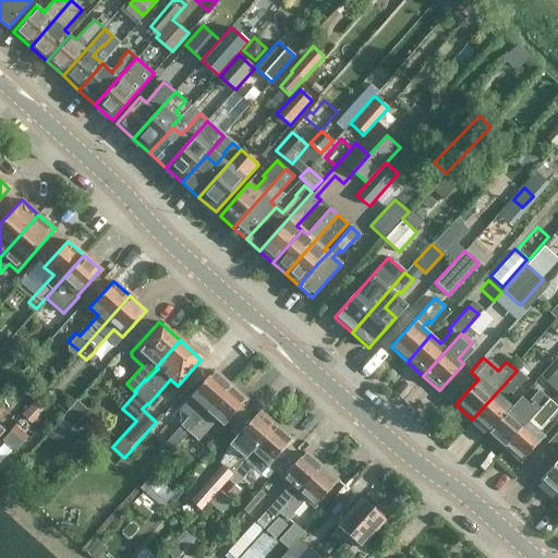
[(199,404),(181,426),(164,445),(171,451),(230,385),(214,371),(191,397),(199,404)]
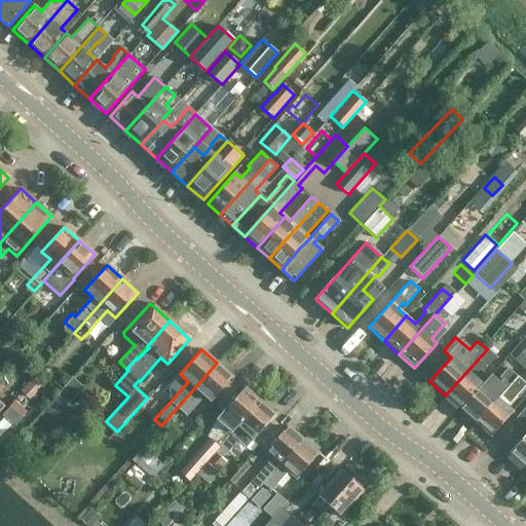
[(487,349),(445,396),(460,409),(483,384),(474,377),(481,369),(483,371),(495,357),(487,349)]
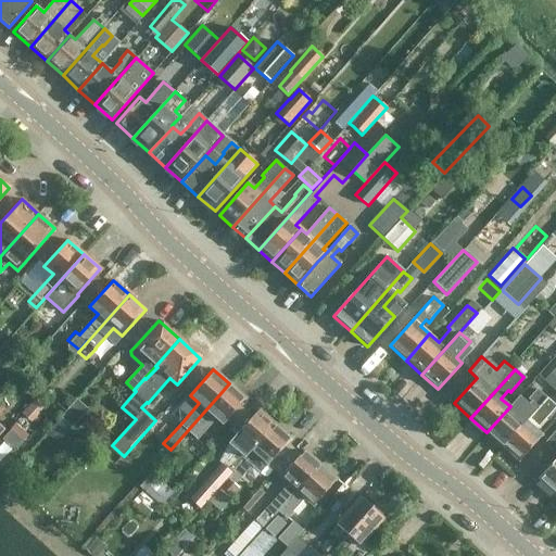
[(245,399),(229,383),(171,450),(172,451),(168,454),(178,463),(197,443),(193,440),(214,417),(223,425),(245,399)]
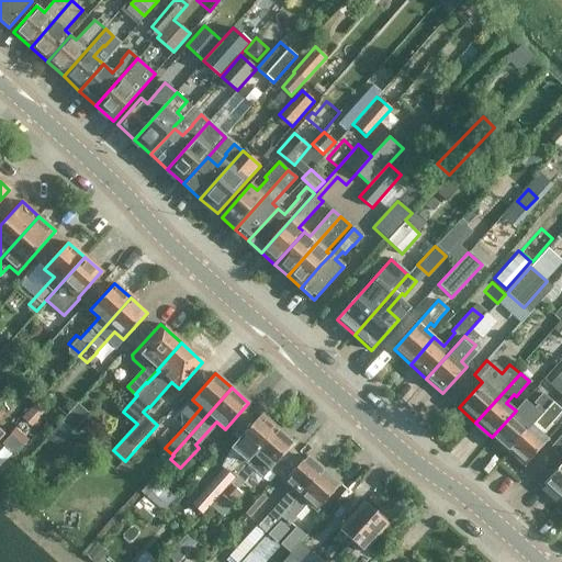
[(538,417),(507,451),(525,467),(548,439),(541,434),(561,411),(542,393),(534,403),(543,412),(538,417)]
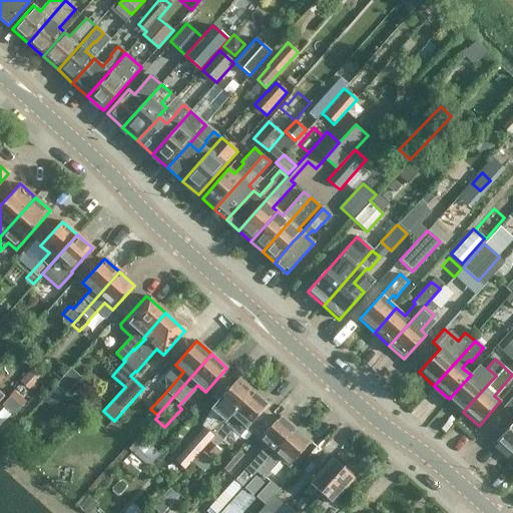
[(31,368),(20,382),(31,390),(42,376),(31,368)]
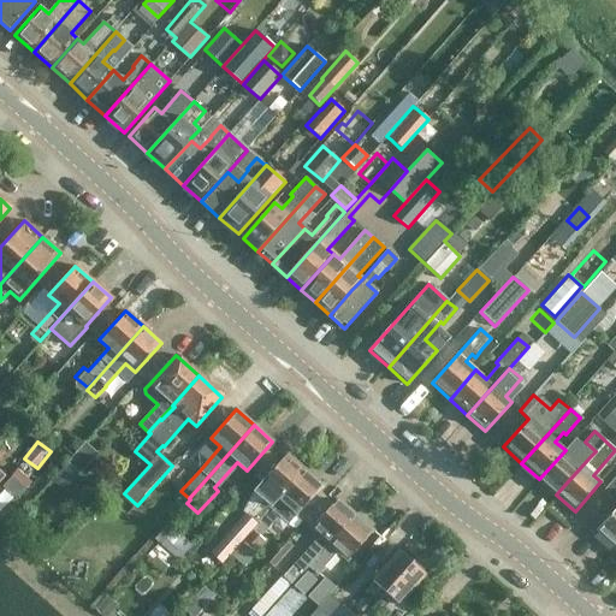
[(66,486),(98,452),(86,442),(54,475),(66,486)]
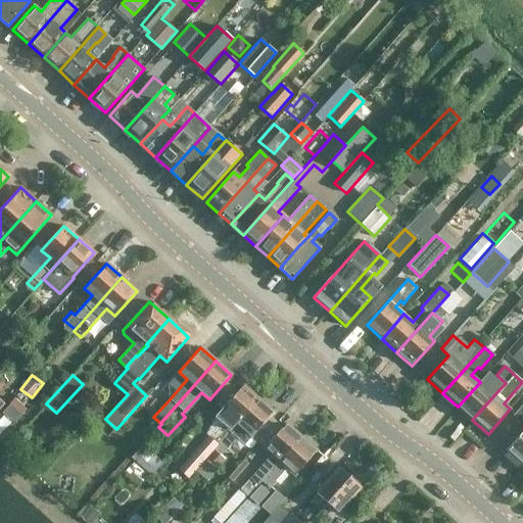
[(480,382),(458,407),(472,420),(501,388),(494,382),(488,389),(480,382)]
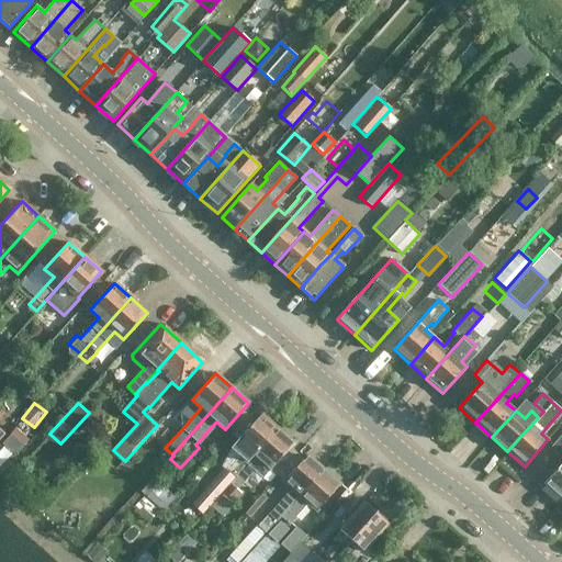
[(235,476),(278,429),(261,414),(237,440),(247,449),(240,454),(235,449),(229,456),(235,461),(227,470),(226,468),(221,475),(228,483),(235,476)]
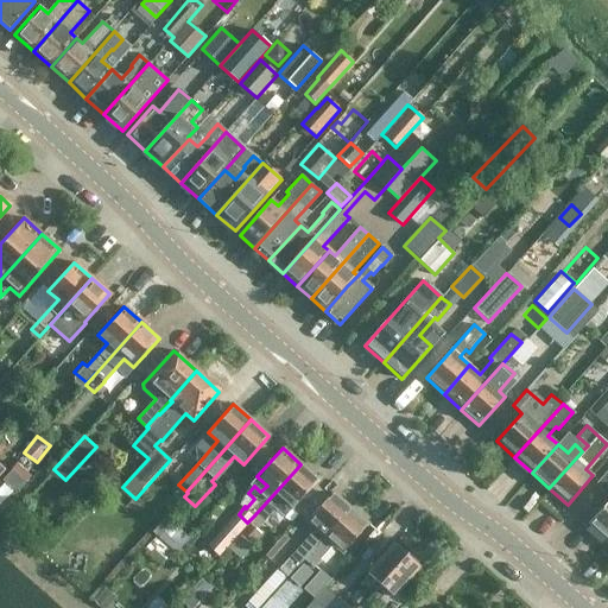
[(17,461),(4,477),(18,488),(31,472),(17,461)]
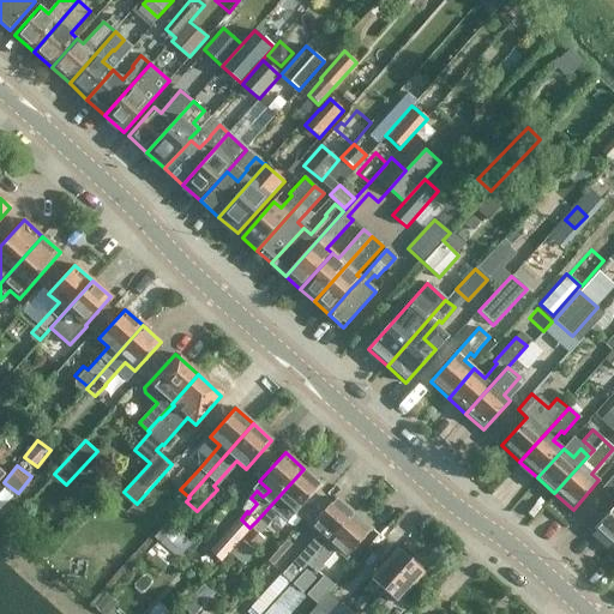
[(321,485),(304,469),(257,521),(265,528),(287,505),(295,515),(302,521),(321,499),(314,493),(321,485)]
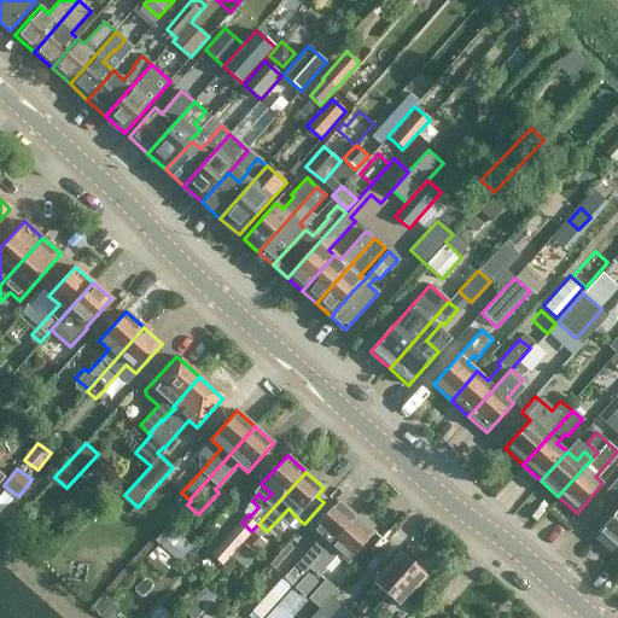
[(616,502),(617,500),(617,477),(605,493),(616,502)]
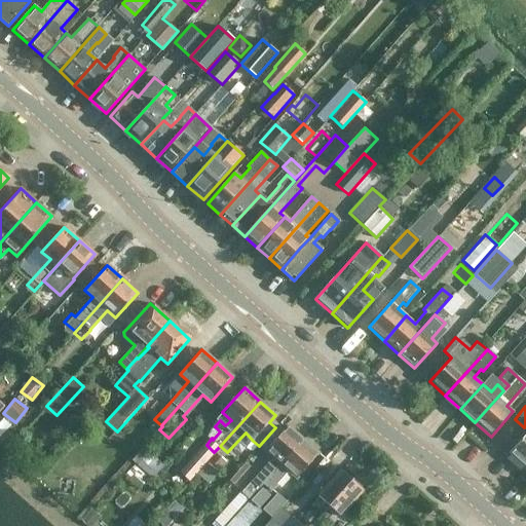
[(288,425),(282,434),(275,427),(259,446),(265,451),(274,458),(256,479),(263,485),(303,440),(288,425)]
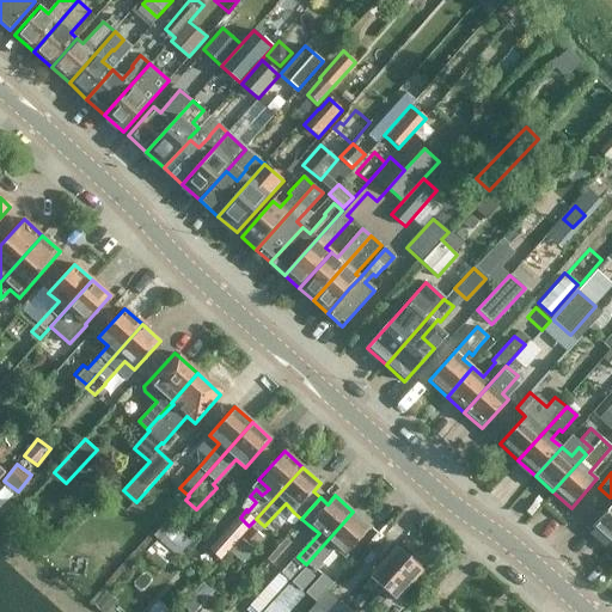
[(611,503),(592,527),(611,543),(611,540),(611,503)]
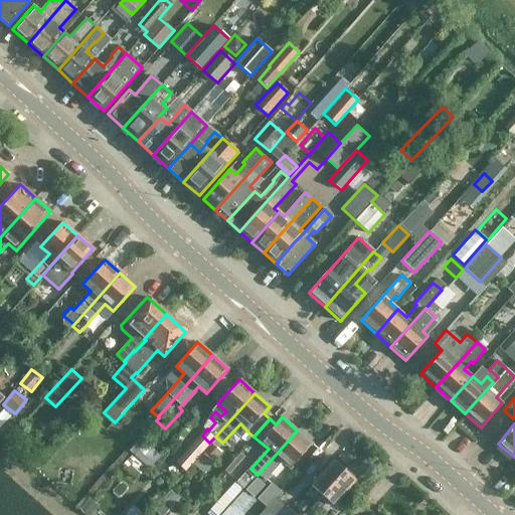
[(297,431),(258,475),(240,494),(221,514),(237,514),(252,498),(265,486),(262,484),(282,461),(290,468),(312,444),(297,431)]
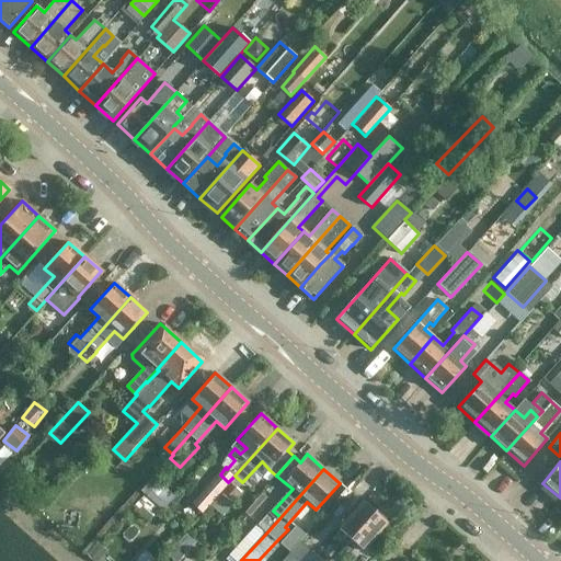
[(155,476),(141,488),(160,506),(173,493),(155,476)]
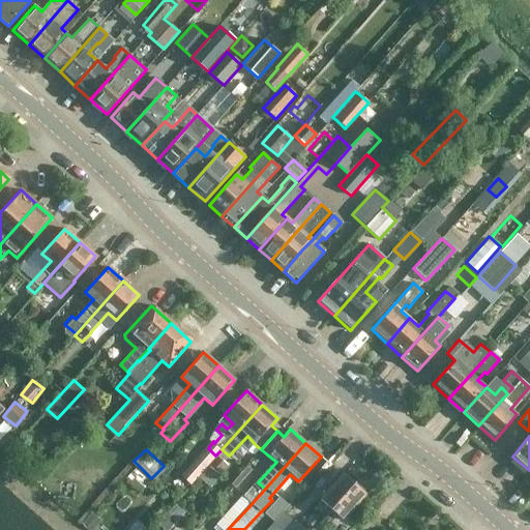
[(218,475),(228,465),(218,457),(209,467),(218,475)]
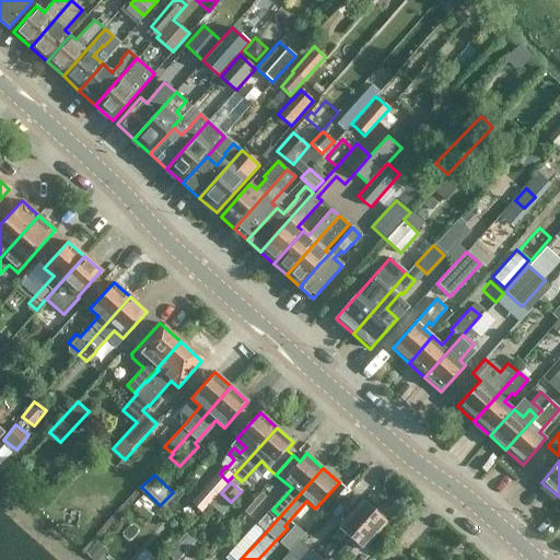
[(360,549),(385,522),(362,502),(333,536),(342,546),(349,539),(360,549)]
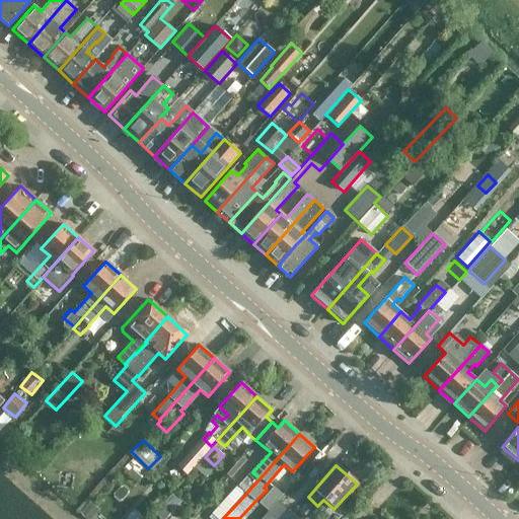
[(242,498),(260,478),(252,472),(239,488),(238,487),(231,495),(238,502),(242,498)]
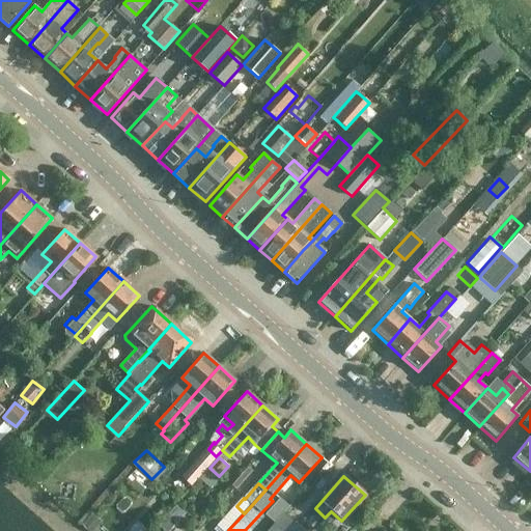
[(303,530),(294,522),(292,523),(283,513),(267,530),(303,530)]
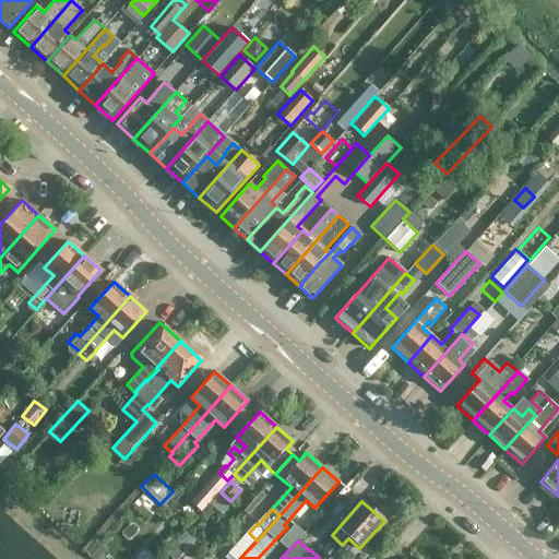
[(137,558),(151,558),(154,555),(144,548),(137,558)]
